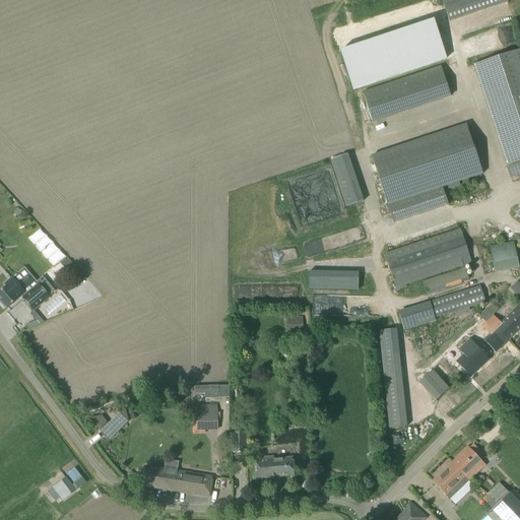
[(506,0),(440,0),(446,19),(507,2),(506,0)]
